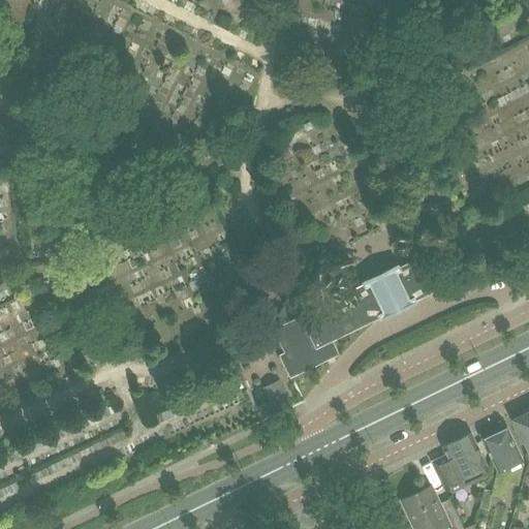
[(429,292),(419,274),(412,260),(398,268),(397,266),(392,269),(400,285),(408,304),(414,302),(413,300),(429,292)]
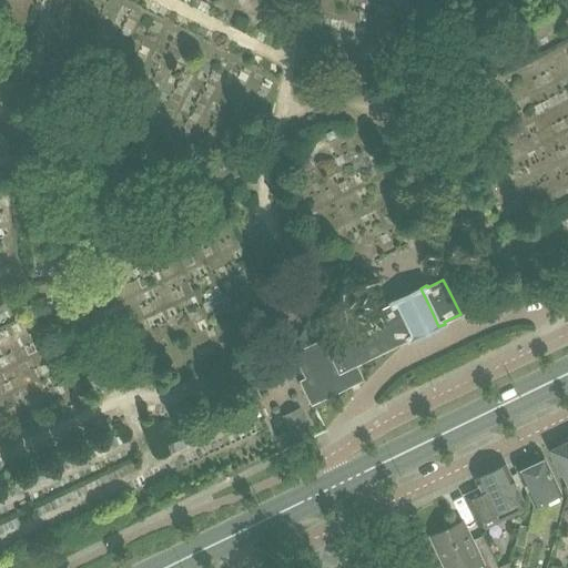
[(438,326),(429,306),(421,288),(408,294),(396,300),(415,338),(427,332),(438,326)]
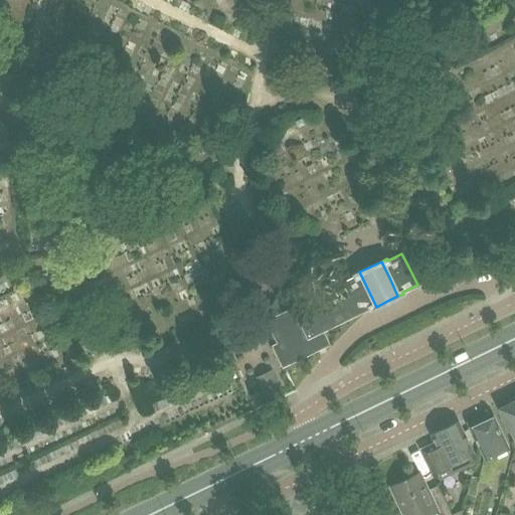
[(313,349),(314,351),(318,349),(325,346),(328,344),(322,331),(370,308),(370,309),(376,307),(359,272),(354,275),(355,277),(292,306),(293,309),(284,313),(283,311),(276,314),(277,317),(268,321),(268,320),(267,321),(278,343),(273,345),(283,366),(289,363),(288,361),(313,349)]
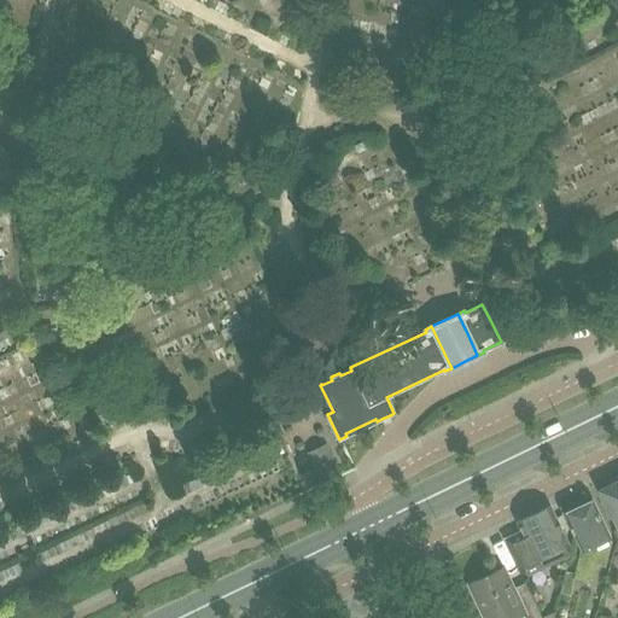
[(332,462),(328,453),(313,460),(318,470),(332,462)]
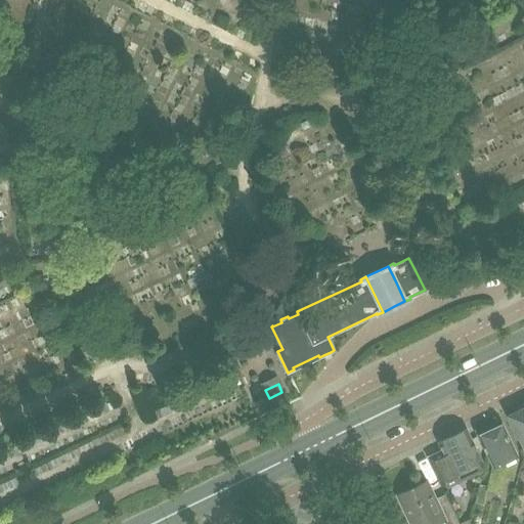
[(518,410),(508,416),(523,447),(519,449),(523,457),(521,467),(523,467),(523,403),(517,407),(518,410)]
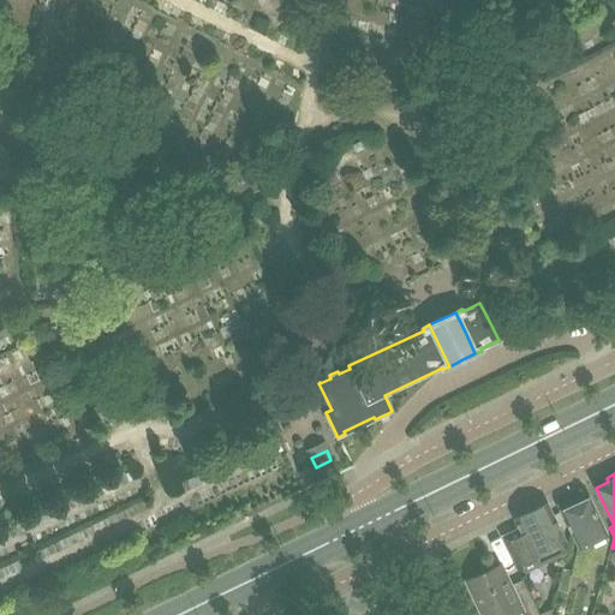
[(607,533),(599,519),(590,497),(585,500),(581,497),(575,501),(575,505),(571,507),(572,509),(563,513),(562,511),(561,511),(578,547),(572,574),(589,579),(597,545),(595,539),(607,533)]
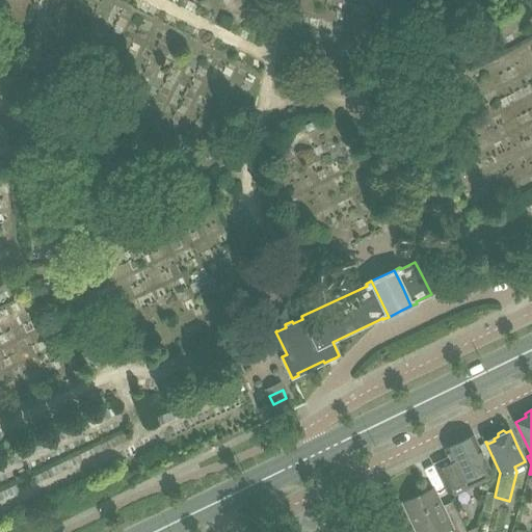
[(488,469),(473,435),(445,449),(449,456),(433,464),(449,497),(466,489),(461,481),(488,469)]
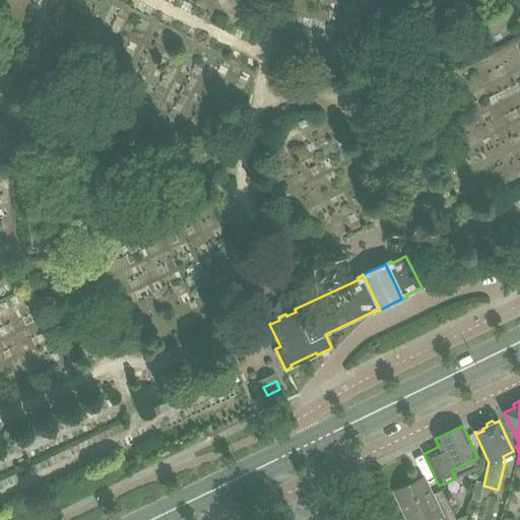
[(435,505),(431,496),(423,477),(395,491),(408,519),(433,519),(436,519),(455,519),(446,500),(435,505)]
